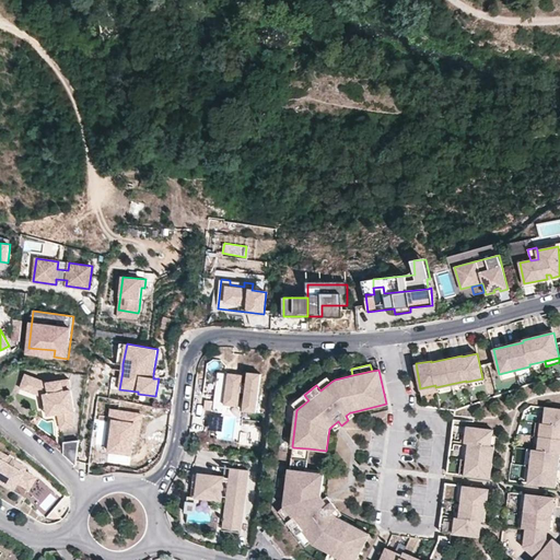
[(255,412),(260,374),(247,373),(246,384),(241,383),(242,375),(228,374),(223,405),(237,407),(240,393),(245,393),(243,411),(255,412)]
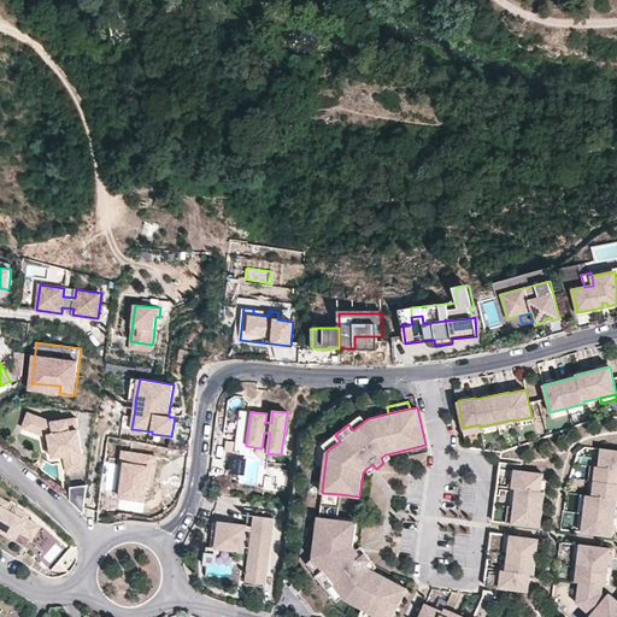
[(30,430),(35,415),(28,412),(23,428),(30,430)]
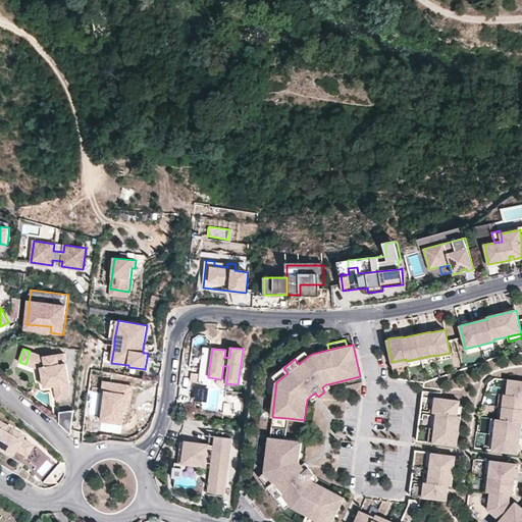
[(45,356),(30,351),(25,364),(39,368),(43,368),(43,378),(44,387),(53,387),(54,401),(66,400),(67,384),(65,355),(45,356)]
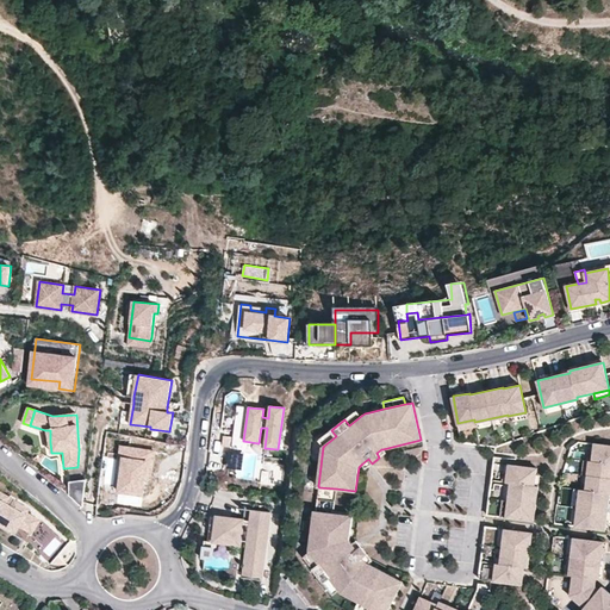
[(356,410),(344,419),(349,425),(361,416),(356,410)]
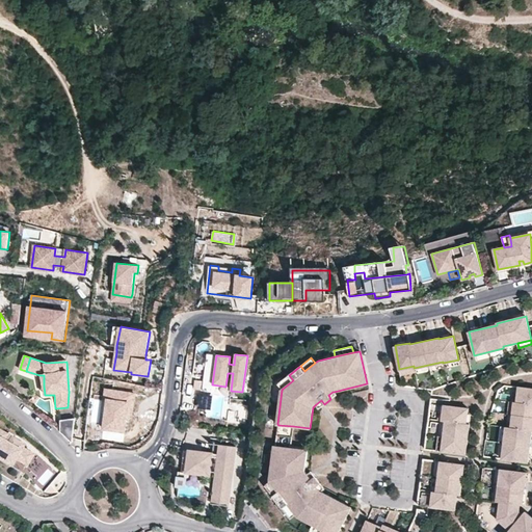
[(293,380),(289,375),(278,383),(283,389),(293,380)]
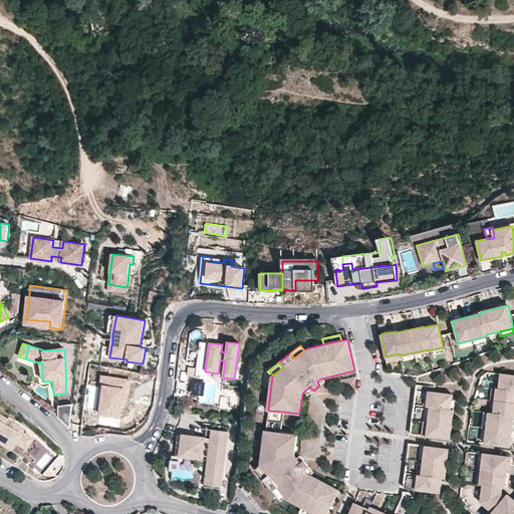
[(509,445),(513,415),(513,414),(513,373),(500,372),(498,388),(495,387),(494,400),(493,412),(488,411),(486,427),(484,442),(509,445)]
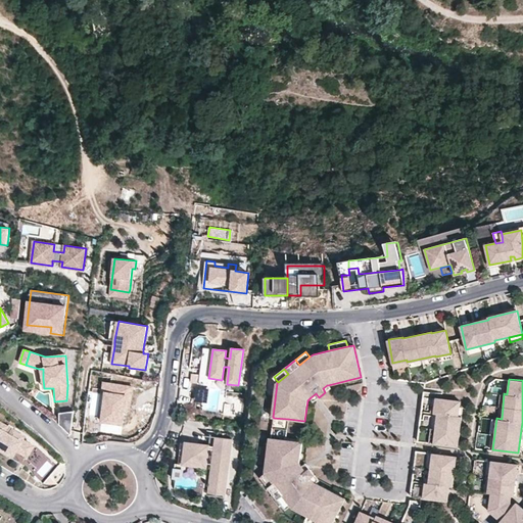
[(112,384),(104,383),(103,392),(106,393),(106,392),(111,393),(112,384)]
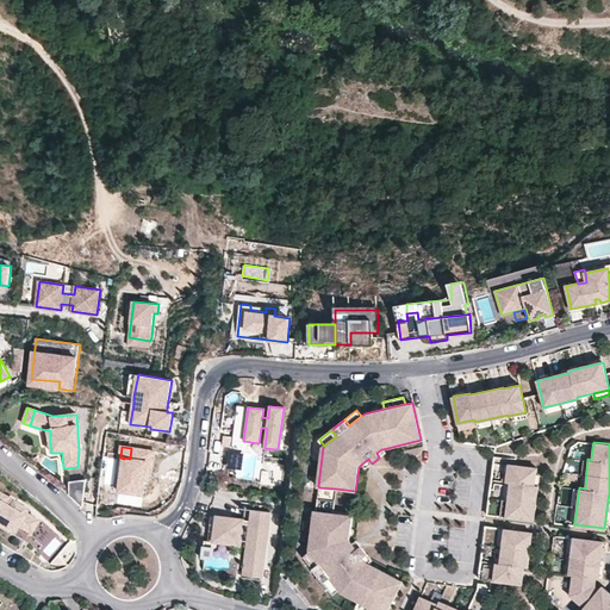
[(143,496),(145,479),(148,461),(154,462),(155,452),(131,448),(130,459),(124,458),(124,459),(119,492),(143,496)]
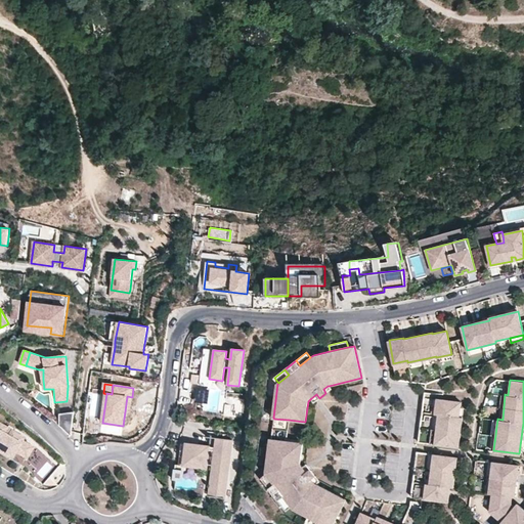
[(457,424),(459,416),(454,416),(455,408),(459,409),(460,401),(423,396),(418,442),(454,446),(455,439),(459,439),(461,424),(457,424)]
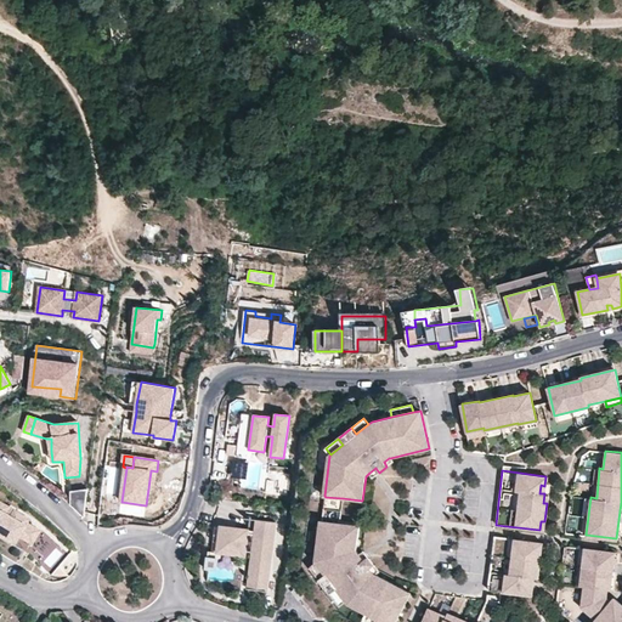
[(85,516),(89,490),(72,488),(71,504),(84,518),(85,516)]
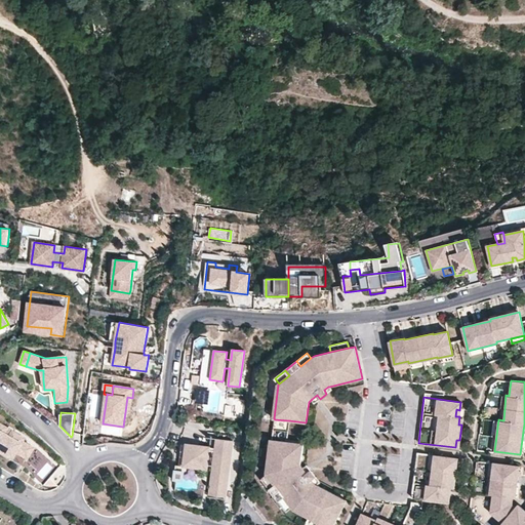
[(289,420),(275,419),(273,440),(287,442),(289,420)]
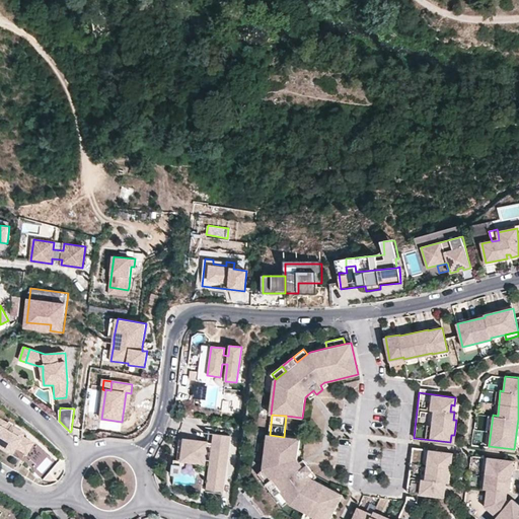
[(22,437),(24,434),(0,419),(0,448),(12,455),(16,449),(26,455),(33,444),(22,437)]
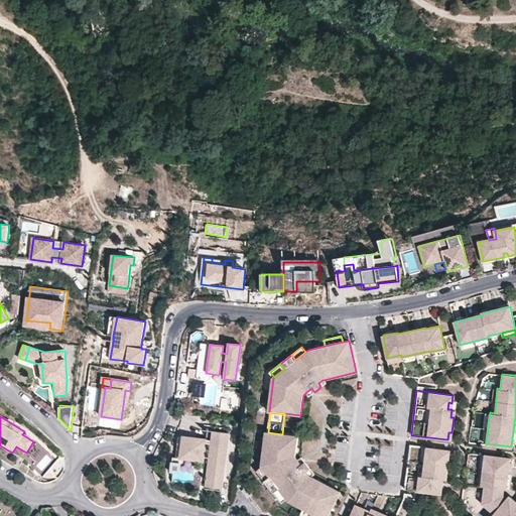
[(206,439),(183,436),(181,459),(204,461),(205,458),(210,459),(207,489),(222,491),(229,432),(214,430),(207,429),(206,439)]
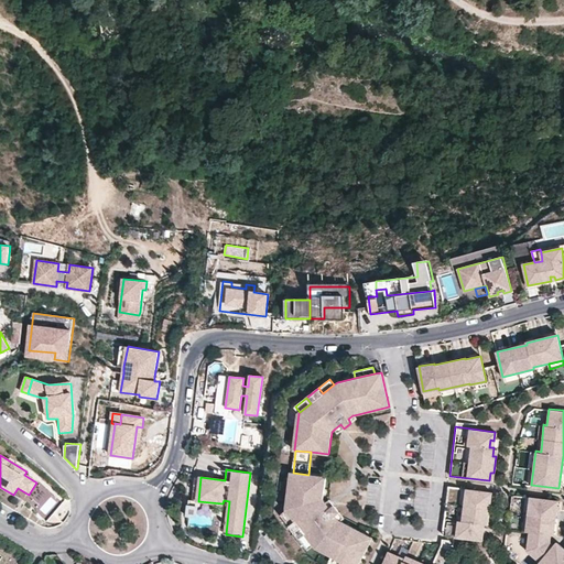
[(359,563),(373,538),(340,521),(339,520),(336,516),(339,512),(334,506),(331,509),(326,503),(323,499),(326,477),(308,475),(293,473),(291,473),(286,509),(288,510),(296,521),(290,527),(300,539),(301,538),(305,534),(314,545),(316,549),(333,556),(347,563),(359,563)]
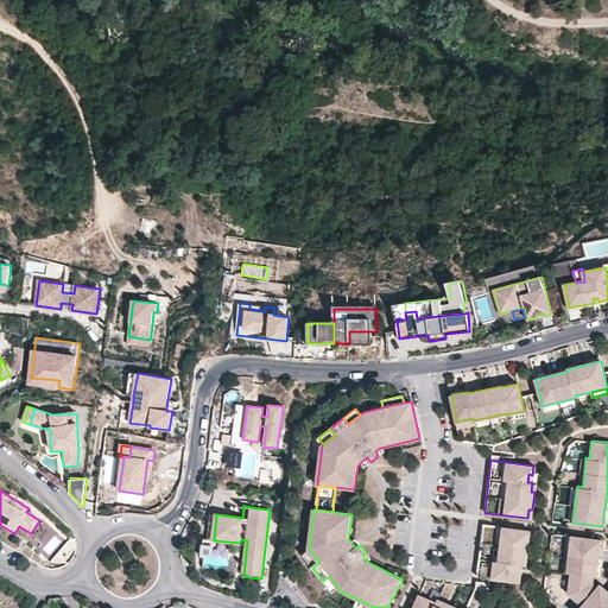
[(526,557),(529,539),(525,538),(526,530),(483,525),(476,577),(520,582),(521,572),(518,572),(518,564),(521,565),(523,556),(526,557)]
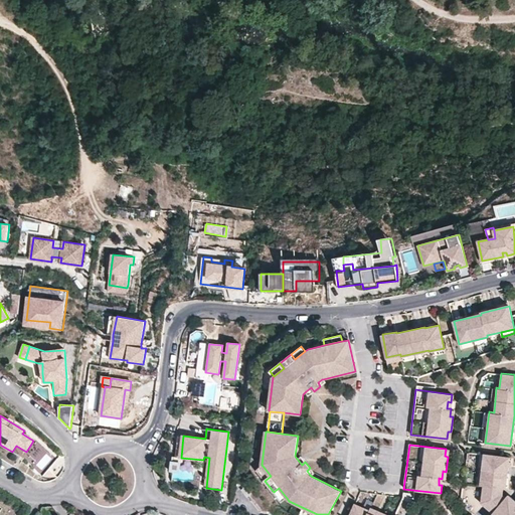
[(514,514),(514,499),(509,494),(506,497),(502,494),(503,487),(506,488),(509,456),(484,453),(480,485),(484,485),(481,502),(492,504),(497,508),(494,512),(491,514),(514,514)]
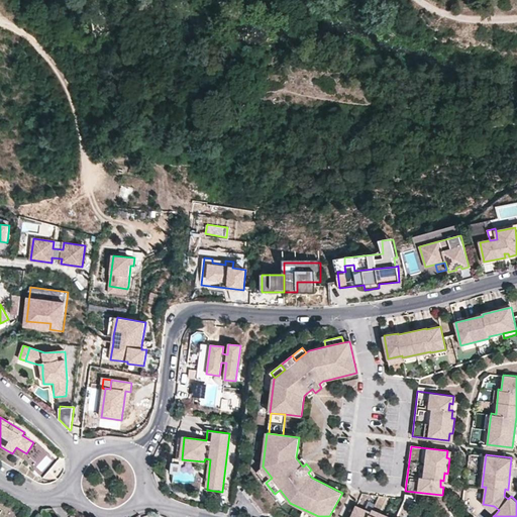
[(272,478),(264,468),(259,472),(267,482),(272,478)]
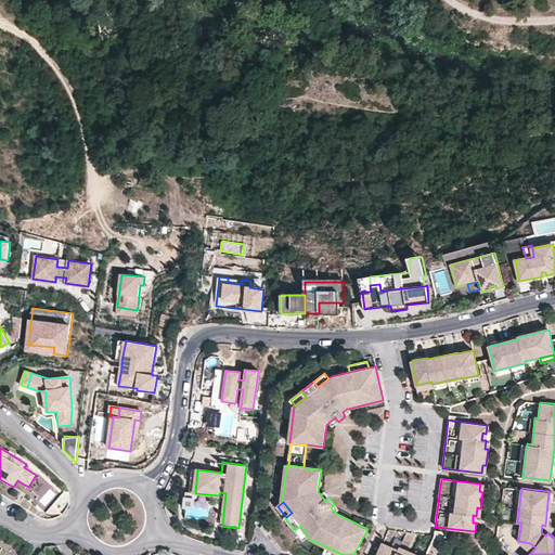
[(300,526),(296,529),(304,541),(309,537),(300,526)]
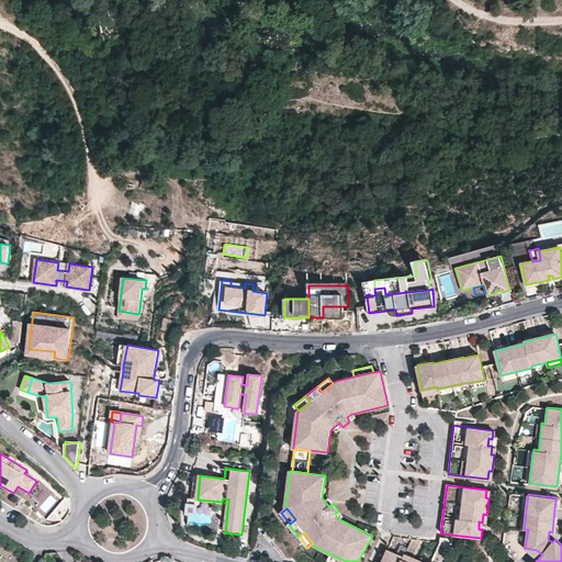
[(542,554),(537,550),(525,548),(539,559),(542,554)]
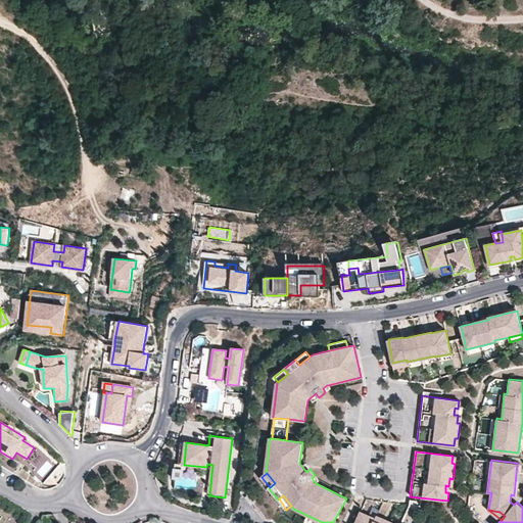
[(391,522),(376,516),(375,519),(361,513),(355,522),(391,522)]
